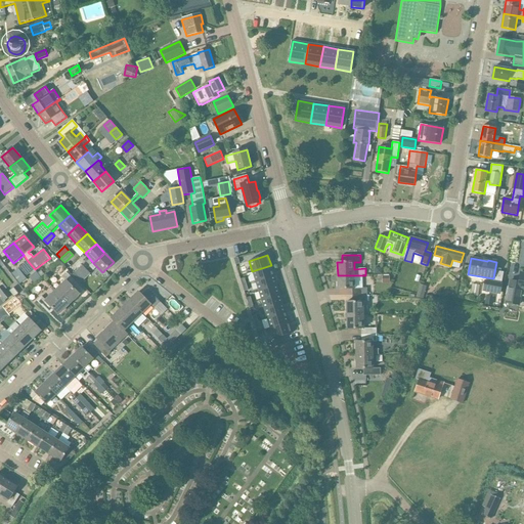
[(18,268),(11,273),(19,284),(27,279),(25,277),(35,269),(28,261),(18,268)]
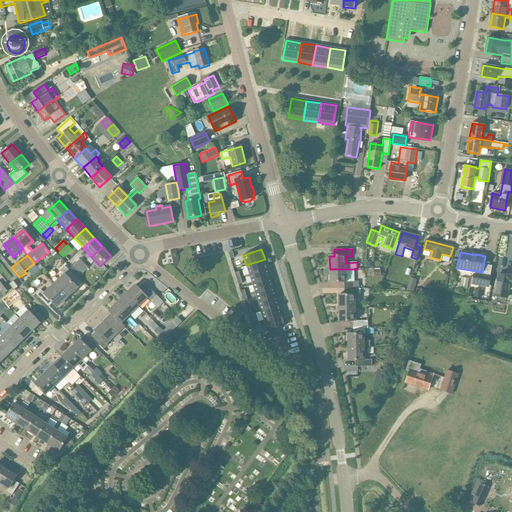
[(76,271),(84,263),(80,259),(71,268),(75,272),(76,271)]
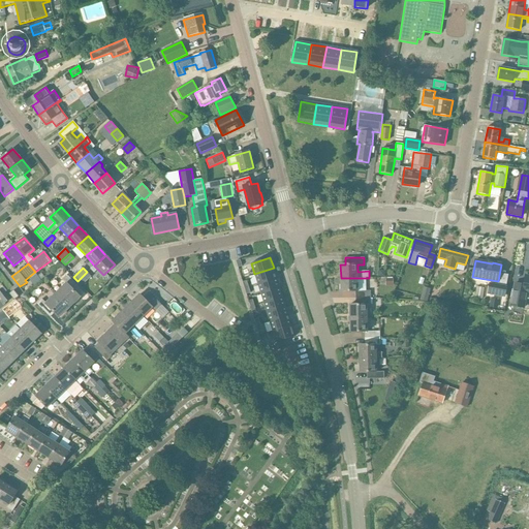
[(274,268),(254,274),(257,283),(277,277),(274,268)]
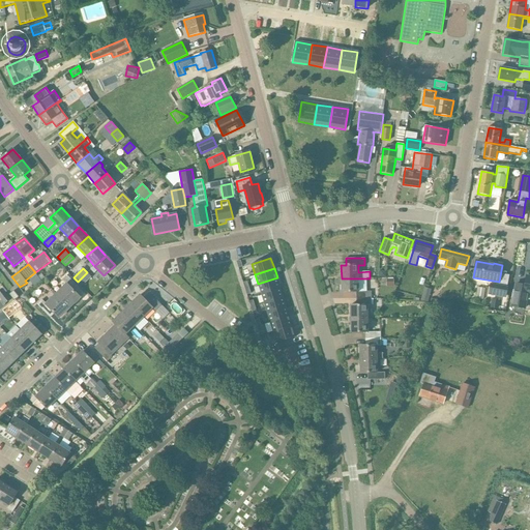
[(79,281),(88,290),(96,282),(87,272),(79,281)]
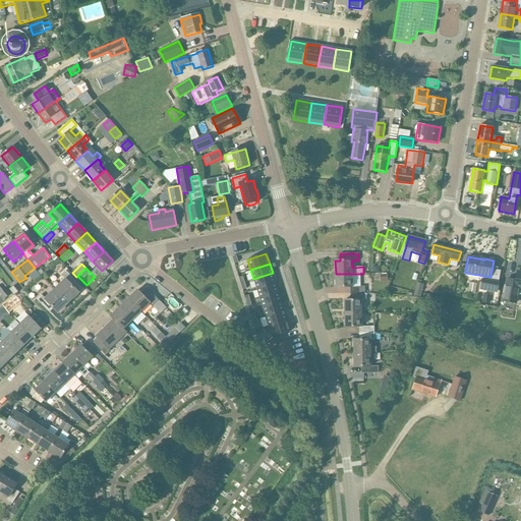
[(56,290),(68,302),(78,293),(74,288),(78,284),(66,271),(61,276),(65,280),(56,290)]
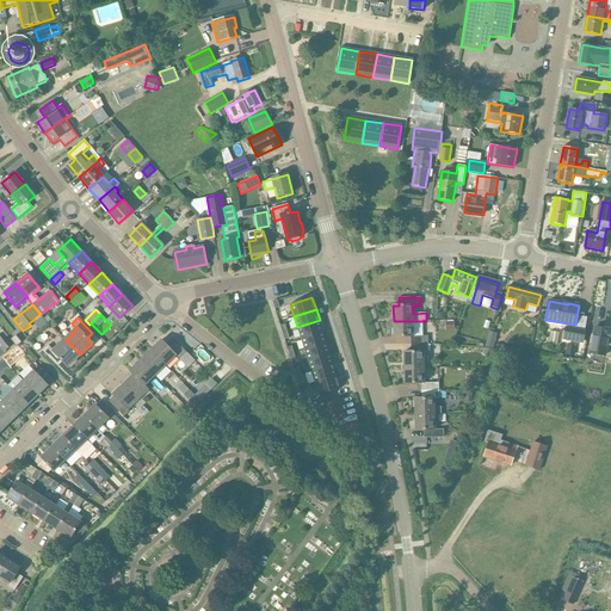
[(591,353),(605,356),(609,339),(610,339),(610,319),(608,319),(605,329),(594,328),(591,353)]
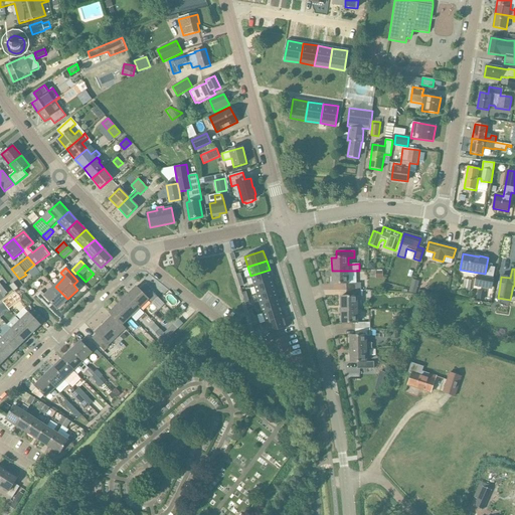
[(250,276),(253,286),(273,280),(270,270),(250,276)]
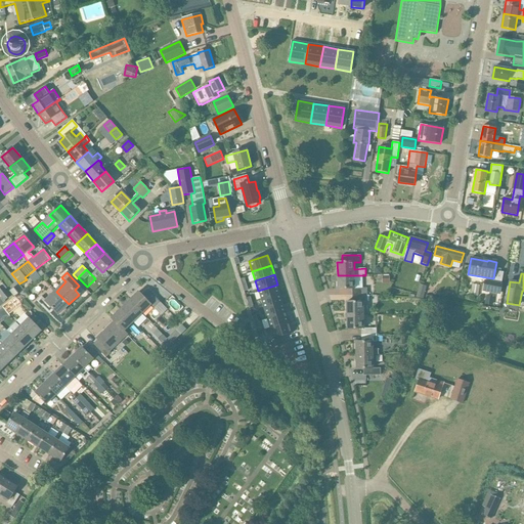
[(347,302),(347,315),(363,315),(363,302),(367,302),(366,289),(355,289),(354,275),(338,275),(338,290),(352,289),(352,302),(347,302)]
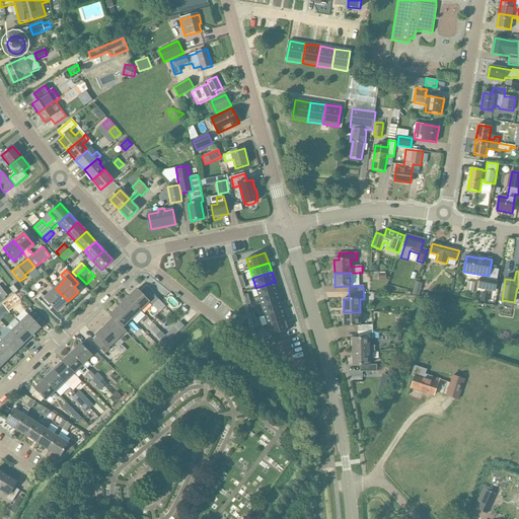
[(496,292),(498,281),(479,277),(477,289),(496,292)]
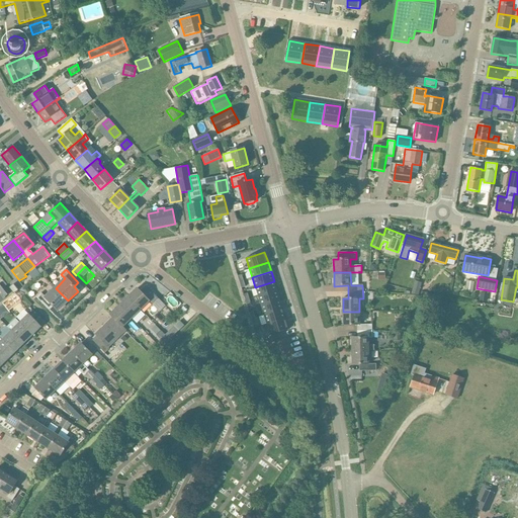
[(466,291),(475,291),(476,280),(466,280),(466,291)]
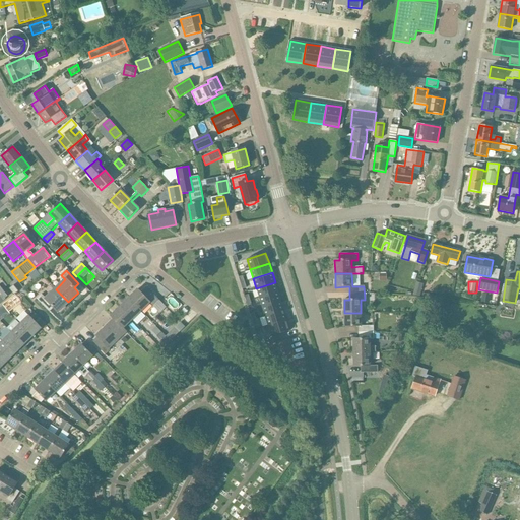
[(0,304),(6,300),(5,299),(10,295),(5,287),(7,286),(4,282),(2,283),(0,283),(0,293),(1,295),(0,296),(0,304)]
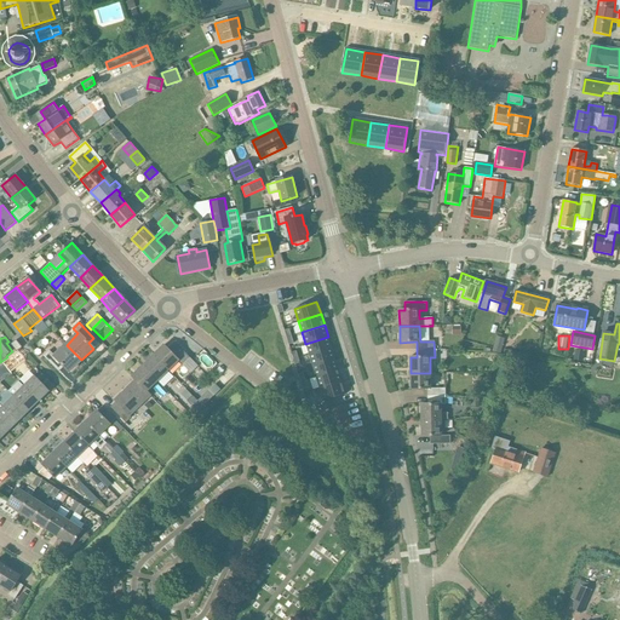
[(328,337),(305,344),(309,355),(332,348),(328,337)]
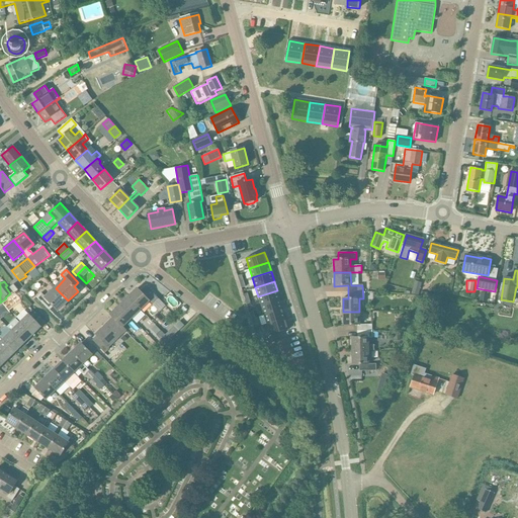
[(415,281),(411,293),(418,295),(422,283),(415,281)]
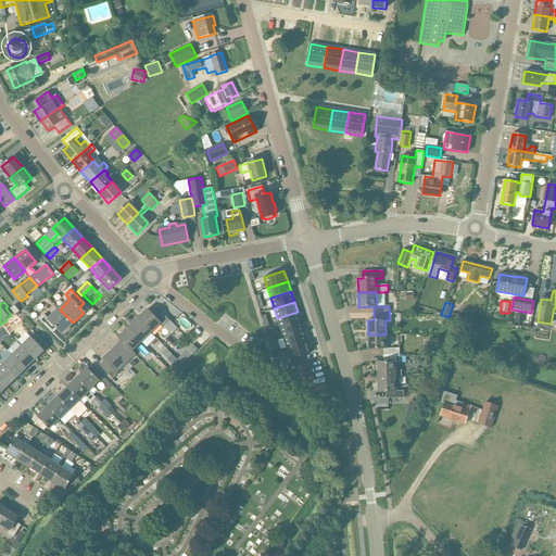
[(20,312),(14,305),(10,310),(15,315),(20,312)]
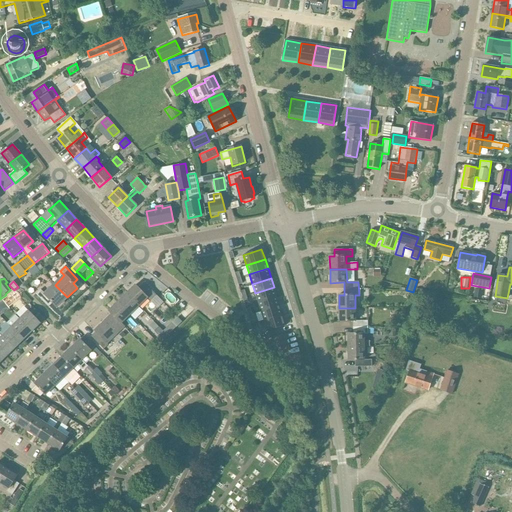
[(135,286),(127,295),(138,306),(147,298),(150,301),(157,295),(144,283),(138,289),(135,286)]
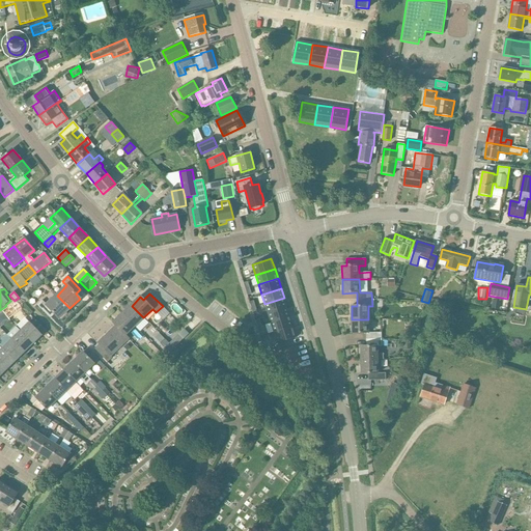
[(55,314),(59,318),(70,308),(57,296),(47,305),(43,300),(37,305),(50,318),(55,314)]
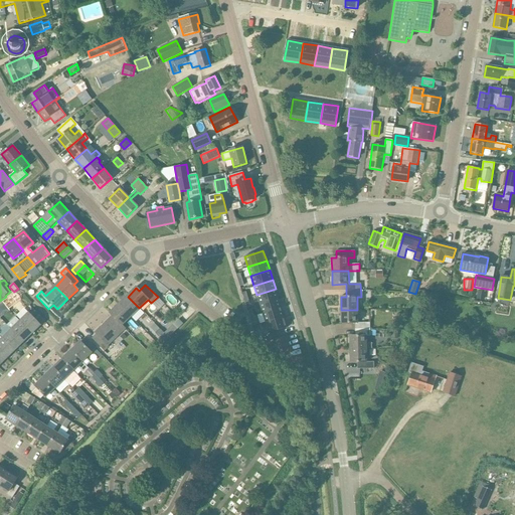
[(260,305),(279,299),(276,289),(256,295),(260,305)]
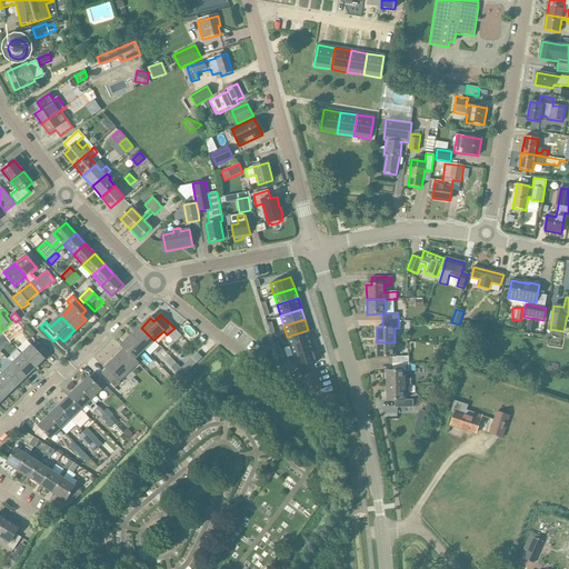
[(1,335),(7,339),(21,328),(17,322),(1,335)]
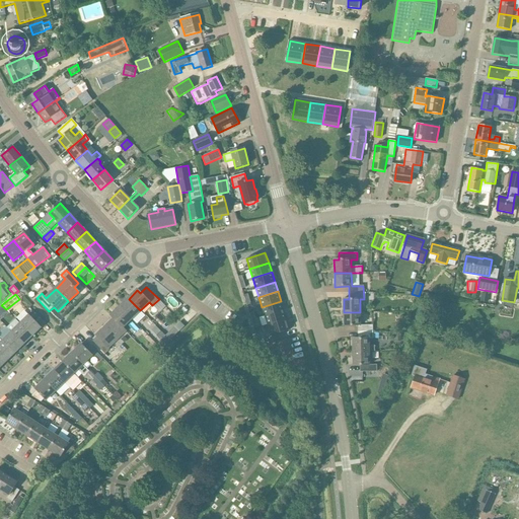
[(120,307),(132,319),(140,310),(129,299),(120,307)]
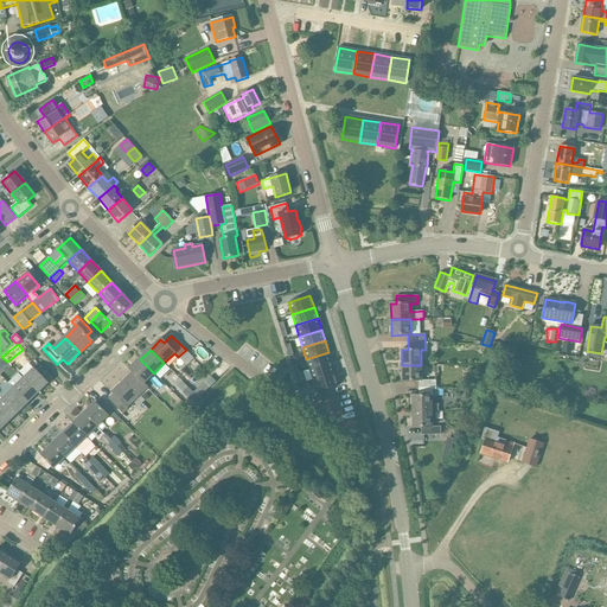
[(332,364),(328,352),(306,359),(310,370),(332,364)]
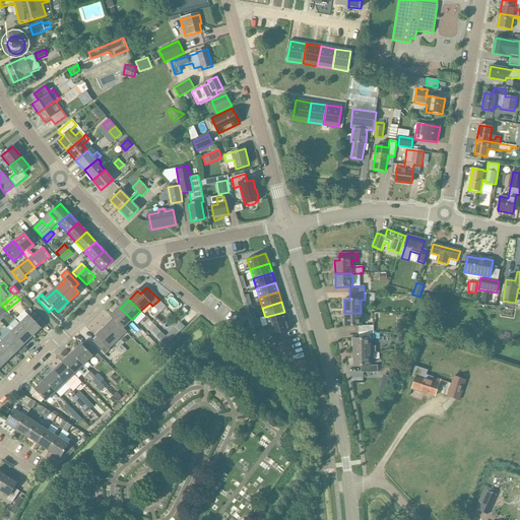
[(123,328),(132,320),(120,308),(112,316),(114,319),(123,328)]
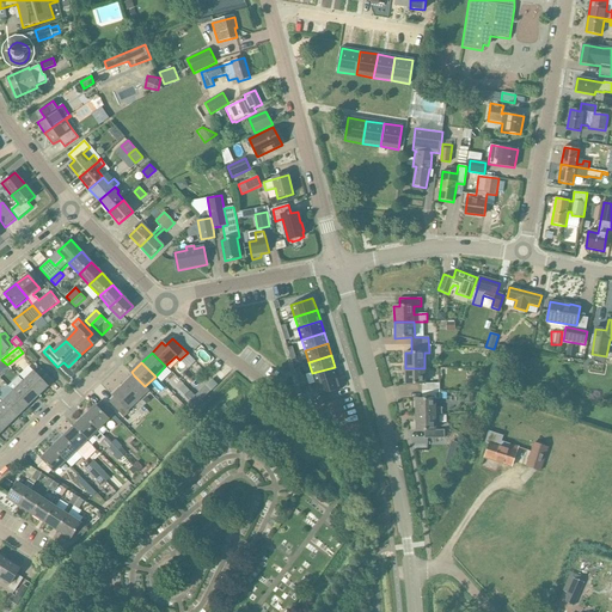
[(316,385),(338,378),(335,367),(312,373),(316,385)]
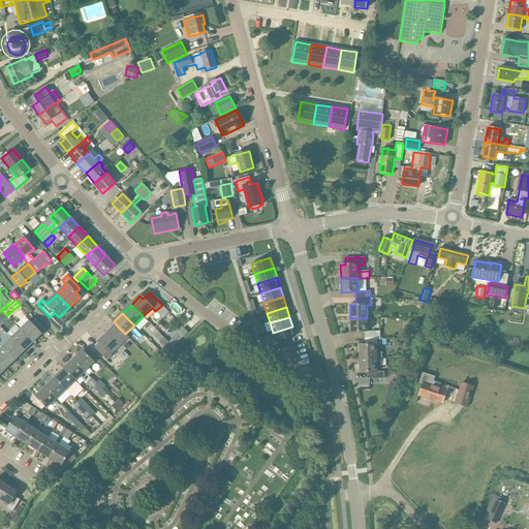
[(41,333),(44,330),(33,318),(30,321),(30,320),(20,330),(33,343),(42,334),(41,333)]
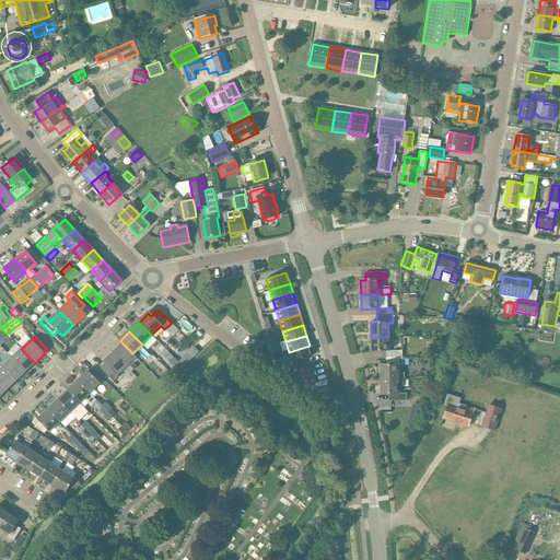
[(381,365),(381,380),(399,380),(405,380),(405,373),(398,373),(398,365),(403,365),(403,351),(389,351),(388,337),(371,337),(371,352),(386,351),(386,365),(381,365)]
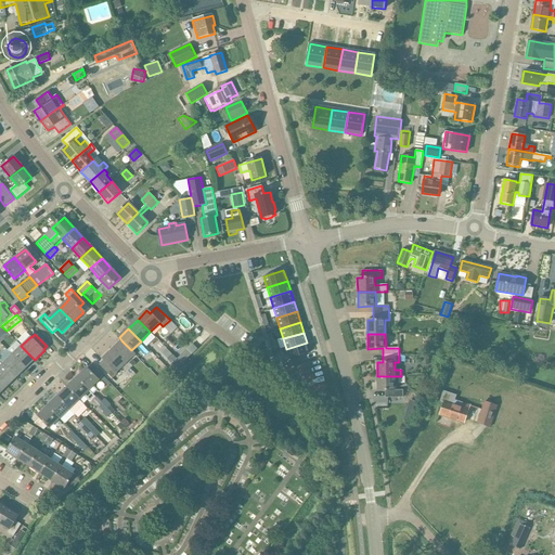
[(131,351),(131,350),(121,340),(103,359),(104,360),(100,365),(113,379),(118,374),(116,372),(134,355),(131,351)]
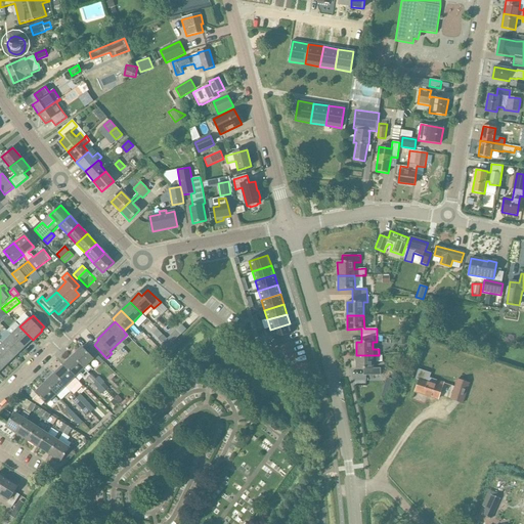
[(11,335),(24,348),(33,340),(19,326),(15,322),(7,331),(11,335)]
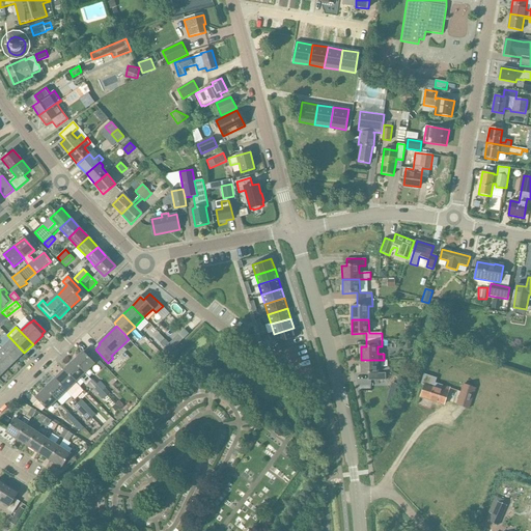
[(297,338),(294,328),(274,334),(277,343),(297,338)]
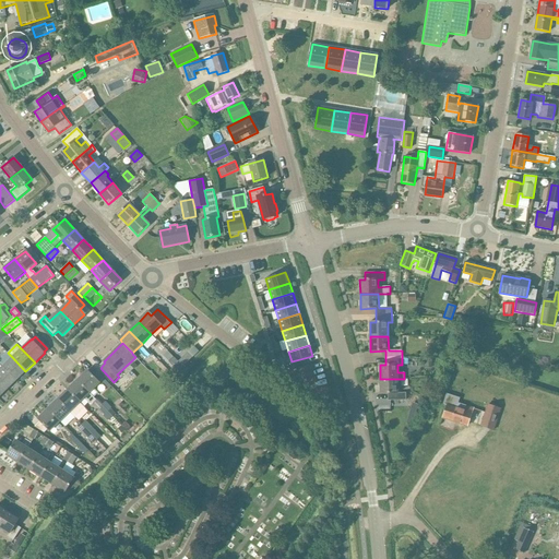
[(171,360),(180,369),(192,357),(188,353),(178,361),(174,357),(171,360)]
